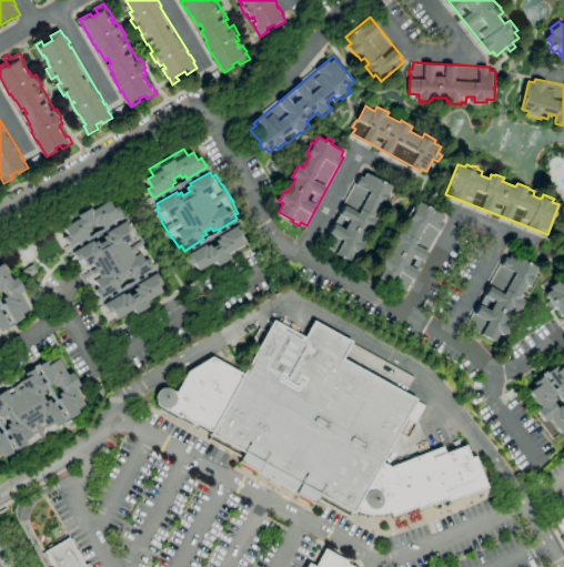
[(352,261),(323,245),(362,175),(365,178),(369,172),(393,186),(390,193),(392,194),(386,205),(383,203),(376,215),(381,219),(374,230),(371,228),(363,241),(368,243),(361,254),(356,252),(352,261)]
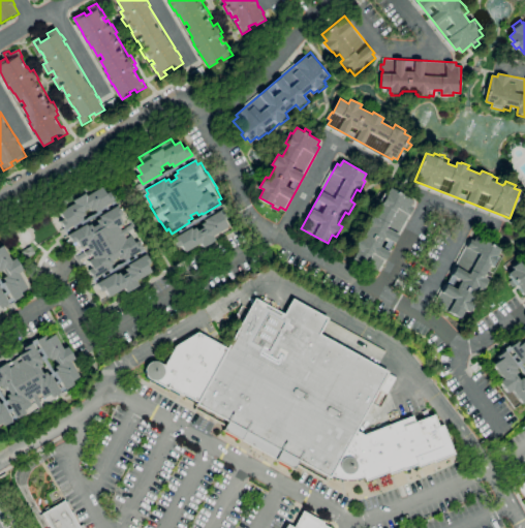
[(66,229),(61,221),(65,218),(61,212),(66,209),(62,203),(94,183),(98,189),(103,186),(107,193),(111,191),(116,200),(98,211),(96,209),(93,211),(91,208),(85,211),(87,215),(84,217),(85,218),(66,229)]
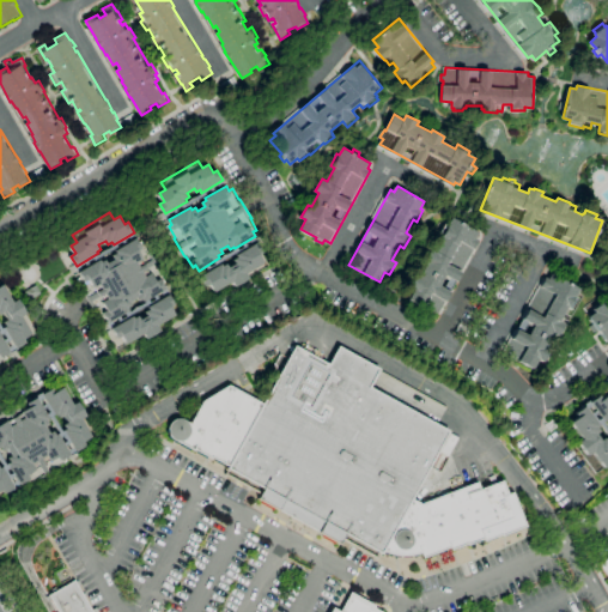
[(441,314),(411,297),(415,290),(411,288),(418,274),(420,276),(427,262),(425,260),(432,248),(437,250),(444,237),(439,234),(447,223),(449,225),(454,217),(481,232),(478,238),(482,241),(441,314)]
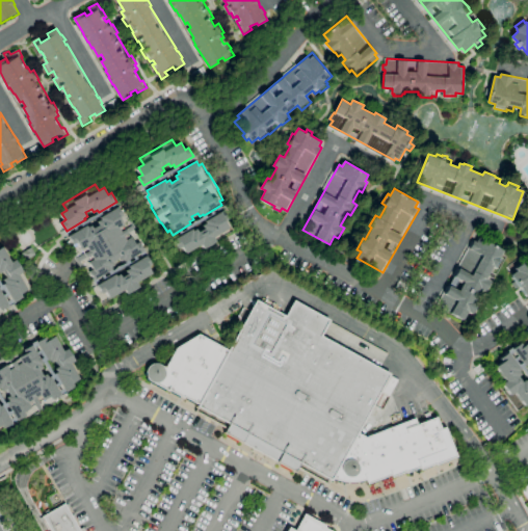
[(96,280),(94,275),(90,277),(84,267),(83,268),(74,251),(75,251),(70,241),(73,240),(70,236),(88,224),(89,227),(93,224),(95,228),(101,224),(99,221),(102,219),(101,217),(119,207),(122,211),(125,209),(131,218),(132,217),(142,236),(141,236),(146,244),(142,246),(144,250),(127,261),(126,259),(122,261),(121,258),(114,262),(116,264),(113,267),(114,269),(96,280)]
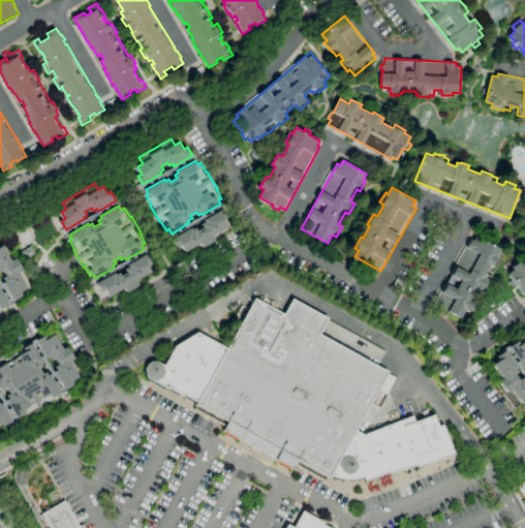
[(186,252),(182,245),(179,247),(175,238),(192,227),(193,229),(197,227),(199,230),(206,226),(204,223),(207,221),(206,219),(223,209),(228,217),(225,219),(229,226),(214,236),(217,240),(205,247),(203,243),(186,252)]
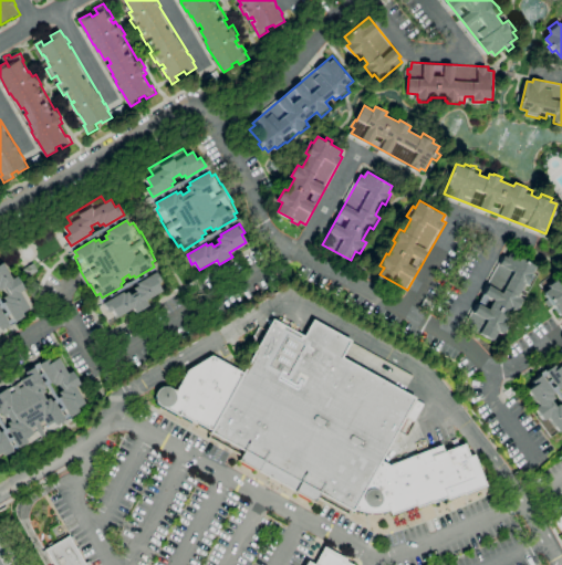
[(495,339),(480,332),(479,334),(472,330),(474,326),(468,323),(506,255),(509,258),(512,252),(538,267),(533,273),(536,274),(529,285),(526,283),(519,295),(523,297),(517,310),(514,309),(507,322),(513,326),(508,336),(499,332),(495,339)]
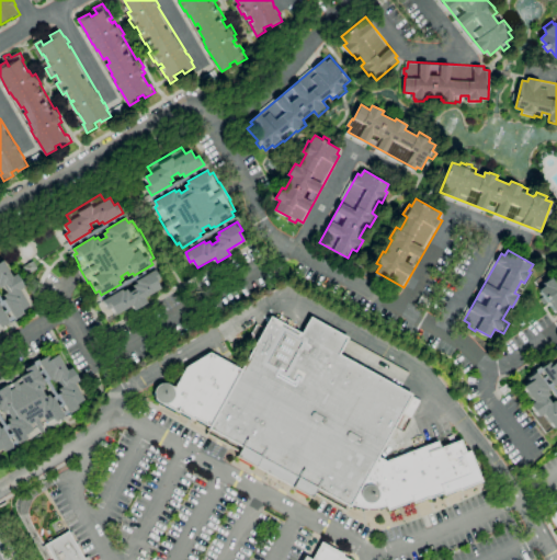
[(18,318),(6,299),(8,298),(6,294),(9,293),(4,286),(1,287),(0,285),(0,262),(4,260),(14,276),(19,273),(26,286),(22,289),(32,306),(24,310),(25,313),(18,318)]
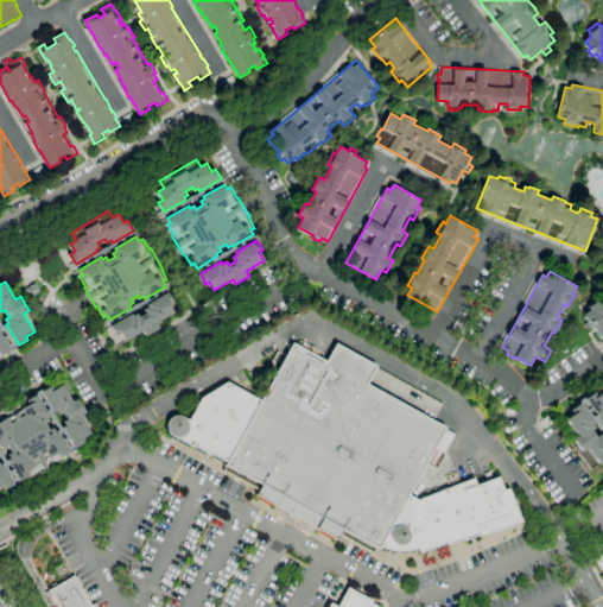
[(127,341),(122,334),(119,335),(113,324),(133,313),(135,315),(139,313),(141,316),(147,313),(146,309),(150,307),(148,304),(169,291),(175,302),(171,304),(176,313),(158,322),(162,328),(147,335),(145,330),(127,341)]
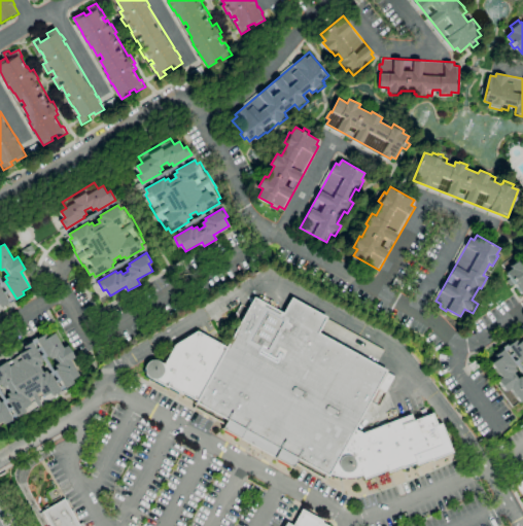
[(522,290),(508,272),(513,268),(511,265),(521,257),(522,258),(522,290)]
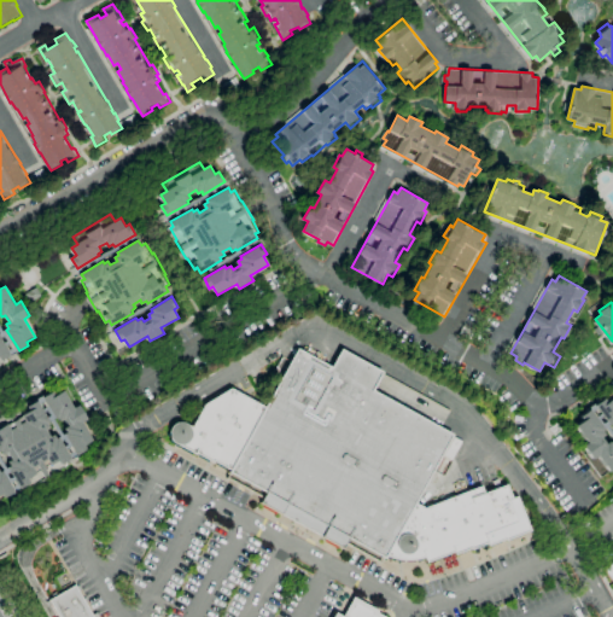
[(0,333),(13,354),(7,358),(10,361),(0,366),(0,333)]
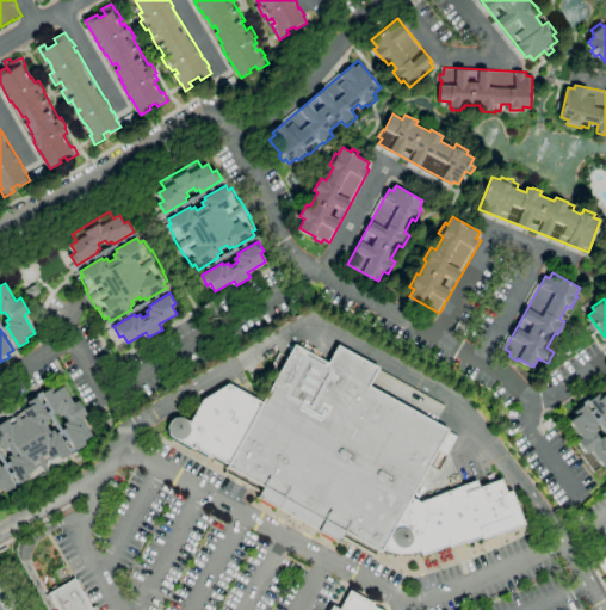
[(425,556),(422,550),(420,552),(415,553),(409,554),(404,554),(399,553),(393,552),(389,550),(385,549),(384,549),(379,556),(344,537),(341,542),(260,497),(263,492),(227,472),(230,467),(229,466),(230,464),(215,456),(214,456),(197,448),(197,449),(178,439),(175,438),(173,436),(171,432),(169,430),(169,427),(171,424),(173,420),(175,418),(178,417),(180,417),(184,417),(186,418),(187,419),(192,421),(204,399),(232,383),(265,401),(296,344),(329,362),(340,344),(382,368),(371,386),(451,430),(414,497),(422,501),(478,479),(482,487),(504,479),(508,492),(514,490),(527,524),(502,534),(502,533),(486,540),(484,537),(469,543),(468,542),(452,548),(452,546),(425,556)]
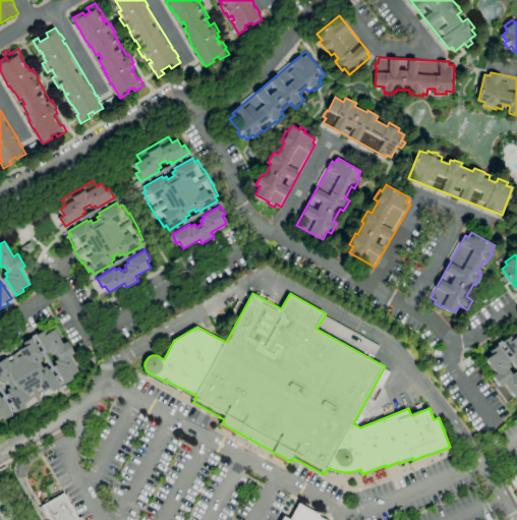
[(516,358),(504,341),(509,337),(507,335),(514,329),(514,328),(516,326),(516,358)]
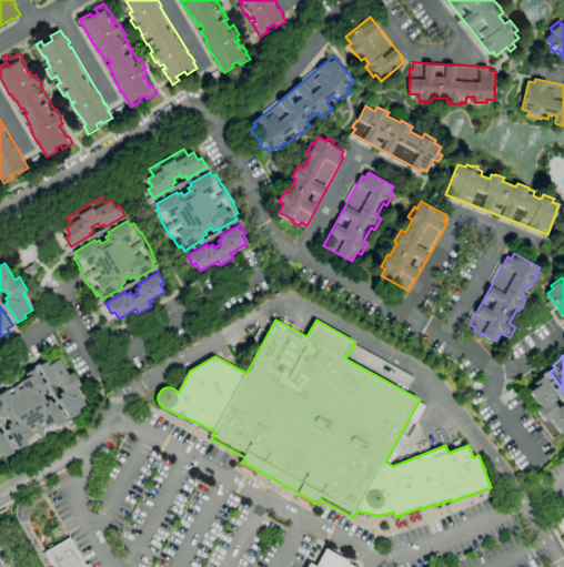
[(73,417),(61,398),(63,396),(61,393),(64,391),(61,384),(58,386),(56,383),(53,384),(41,365),(50,360),(52,363),(60,358),(70,375),(74,373),(82,385),(78,388),(88,404),(80,409),(81,413),(73,417)]
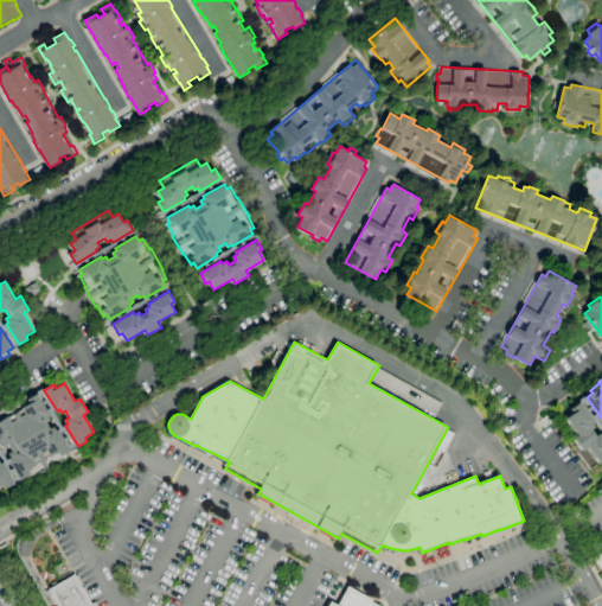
[(30,479),(27,476),(23,479),(10,458),(12,457),(10,453),(14,451),(10,444),(5,446),(4,442),(1,444),(0,441),(0,412),(2,410),(1,409),(20,397),(20,399),(32,393),(34,396),(39,393),(51,414),(49,415),(51,420),(47,422),(51,428),(55,426),(57,431),(59,429),(72,450),(68,453),(70,457),(58,463),(58,464),(40,474),(40,473),(30,479)]
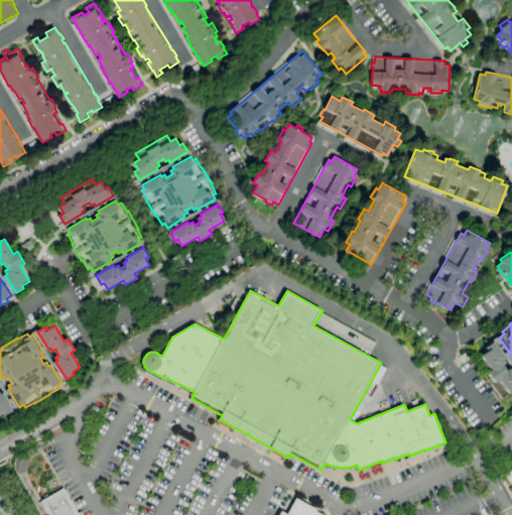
[(511,394),(501,380),(497,383),(489,372),(493,369),(483,355),(489,350),(487,347),(495,342),(507,358),(505,359),(507,362),(504,364),(508,370),(511,368),(511,394)]
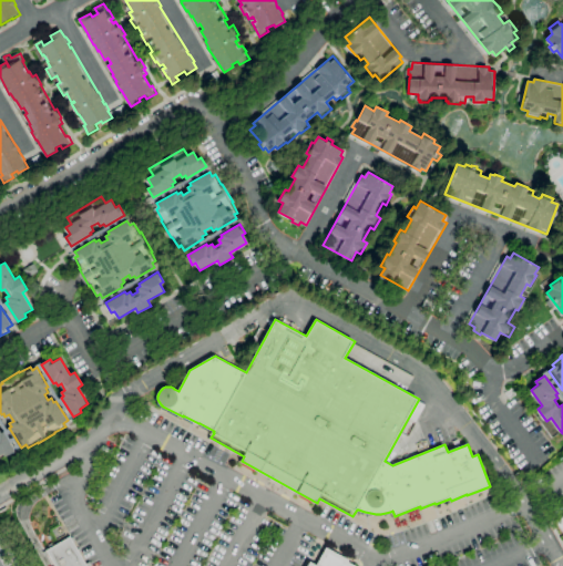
[(0,455),(0,429),(2,432),(3,431),(16,451),(6,456),(4,453),(0,455)]
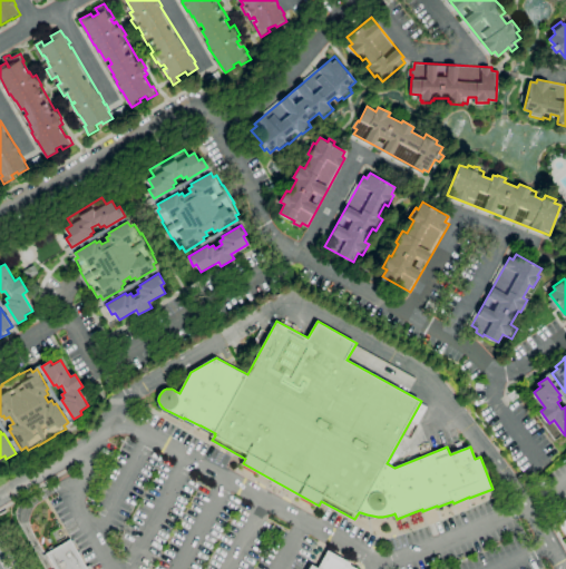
[(57,568),(48,552),(72,539),(88,567),(91,565),(94,568),(57,568)]
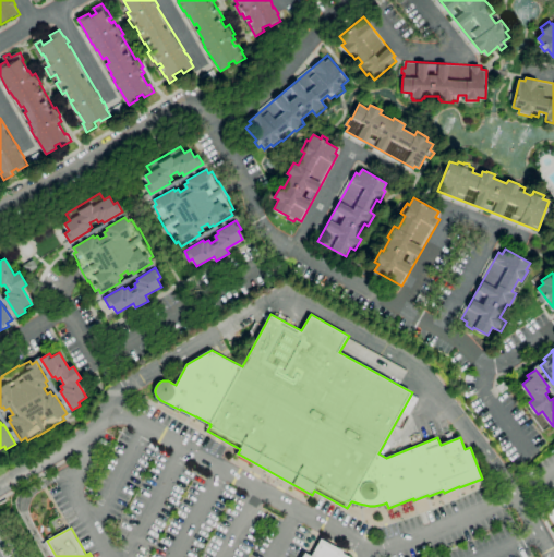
[(302,556),(305,553),(313,556),(322,539),(345,551),(344,553),(350,556),(302,556)]
